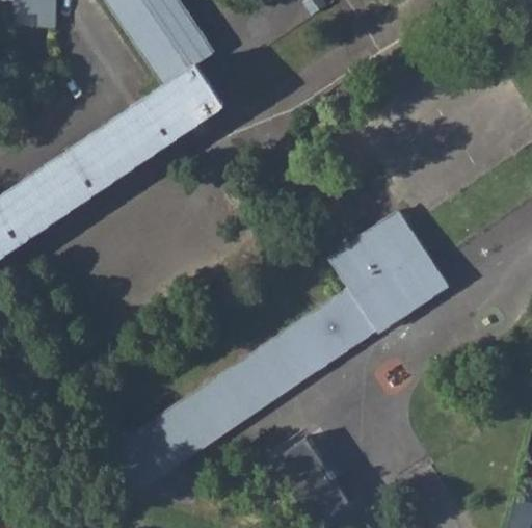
[(0,0),(0,3),(11,4),(11,17),(37,18),(36,32),(54,32),(54,0),(0,0)]
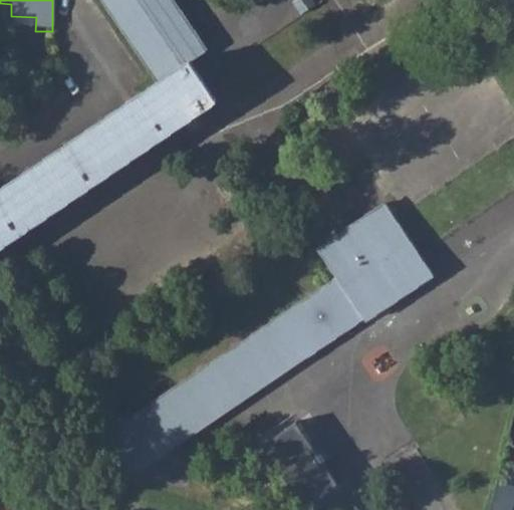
[(0,193),(0,250),(216,103),(190,62),(206,51),(171,0),(103,0),(160,83),(0,193)]
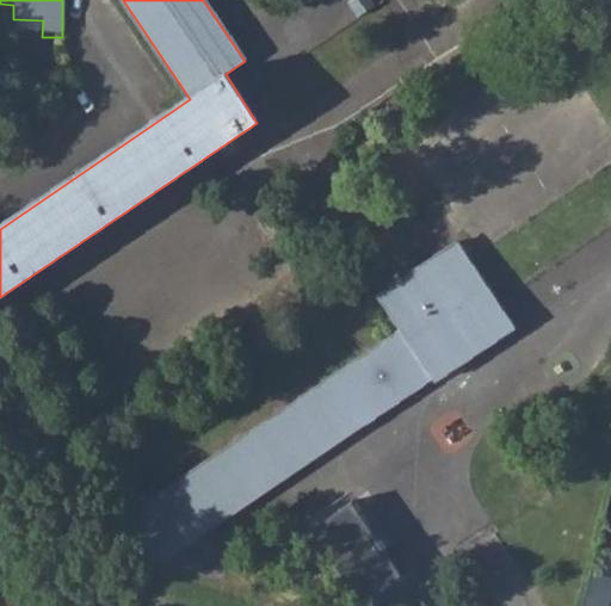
[(116,529),(146,573),(433,379),(434,382),(514,328),(458,245),(378,298),(402,335),(116,529)]
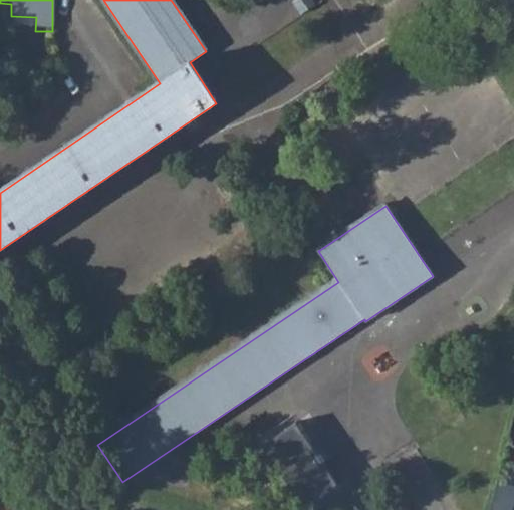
[(294,417),(258,442),(304,509),(310,509),(343,487),(294,417)]
